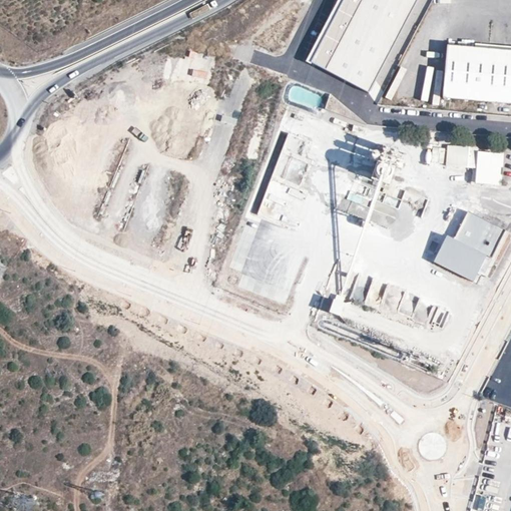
[(371,85),(410,0),(343,0),(316,59),(371,85)]
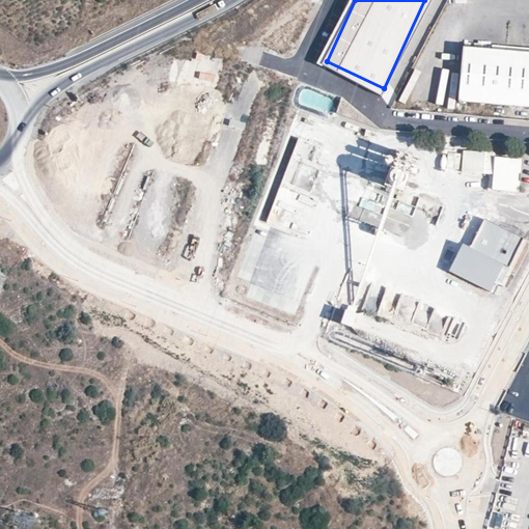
[(528,105),(528,52),(462,47),(457,100),(528,105)]
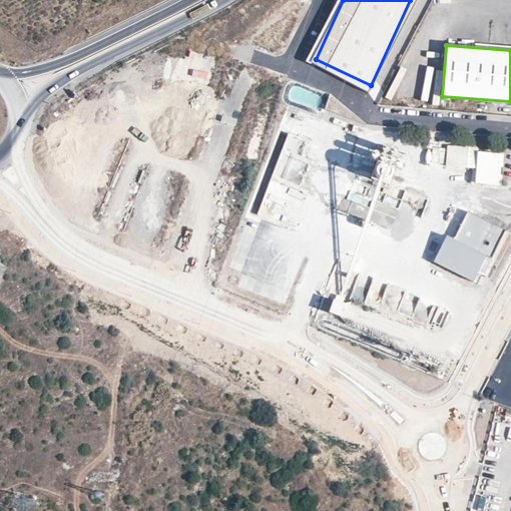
[(322,145),(287,133),(259,212),(295,224),(322,145)]
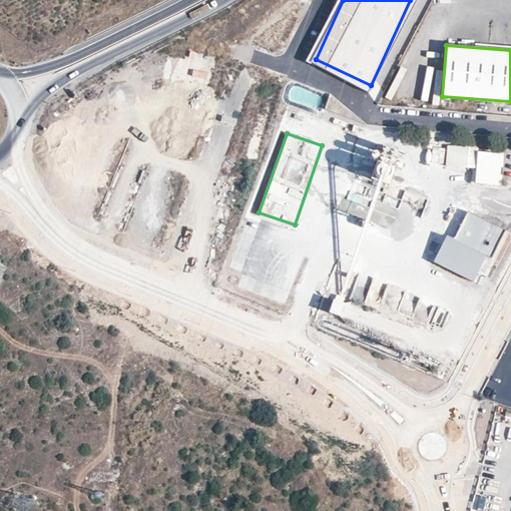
[(475,167),(474,182),(500,184),(502,153),(475,151),(475,147),(447,145),(445,165),(475,167)]
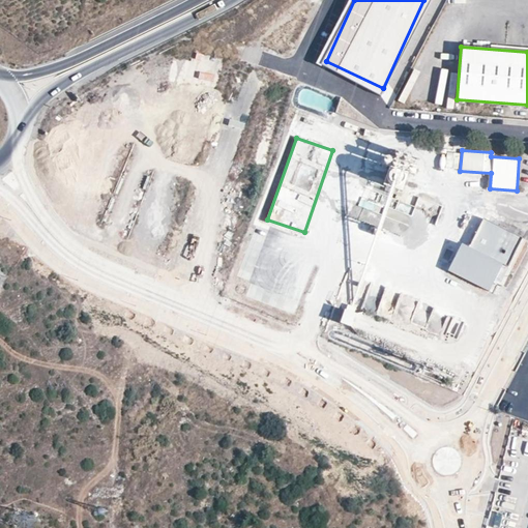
[(420,254),(439,206),(367,179),(349,227),(420,254)]
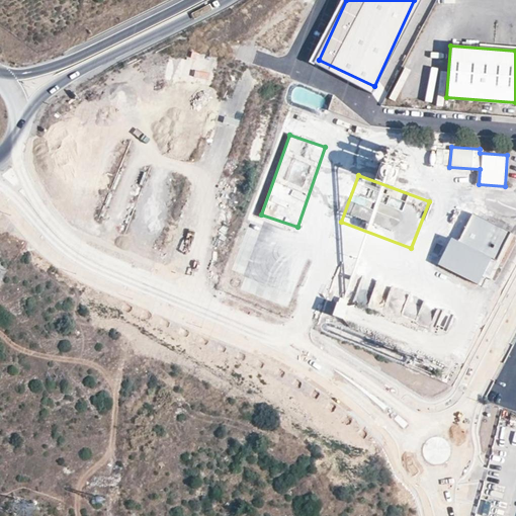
[(473,212),(457,241),(491,257),(496,260),(510,232),(473,212)]
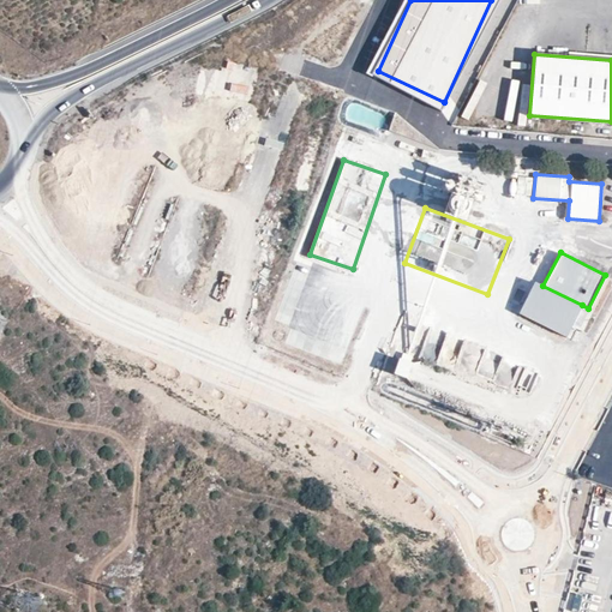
[(519,311),(567,336),(582,305),(543,286),(534,281),(519,311)]
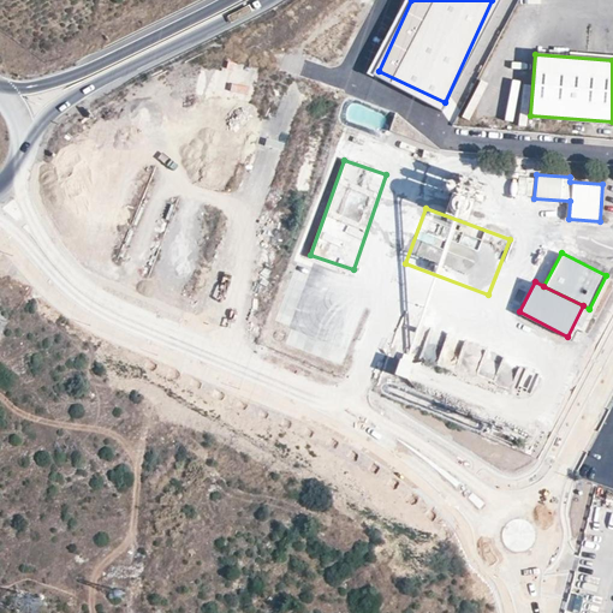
[(583,305),(567,337),(571,338),(576,328),(583,331),(593,311),(589,309),(583,305)]
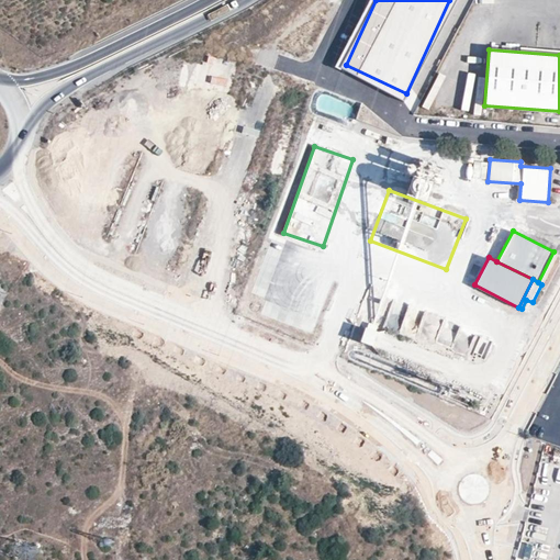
[(449,345),(462,350),(470,333),(457,327),(449,345)]
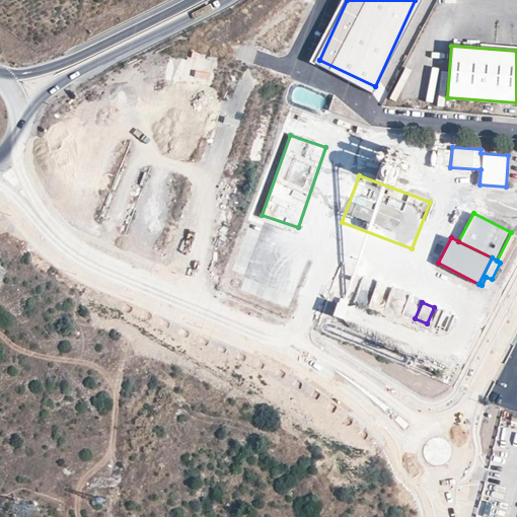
[(341,320),(346,306),(334,303),(329,317),(341,320)]
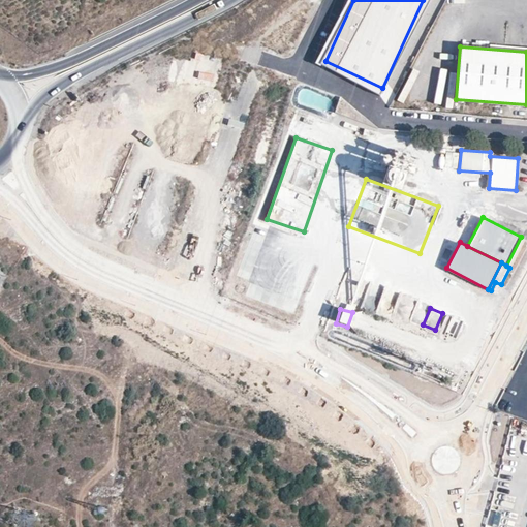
[(501,509),(488,506),(485,519),(498,522),(501,509)]
